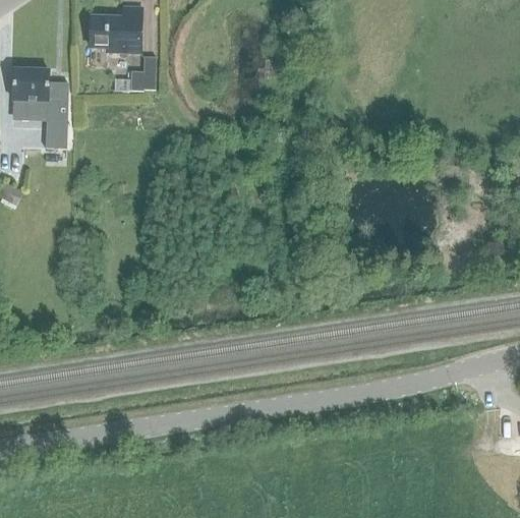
[(108,51),(141,52),(141,8),(124,7),(124,17),(92,16),(91,46),(108,47),(108,51)]
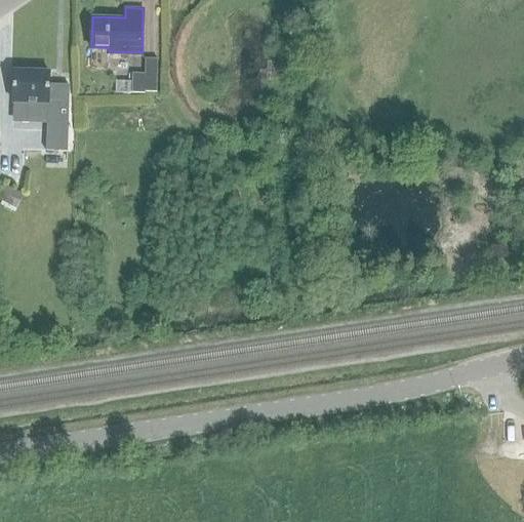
[(146,56),(145,72),(132,72),(131,79),(116,79),(116,90),(145,90),(157,89),(157,56),(146,56)]
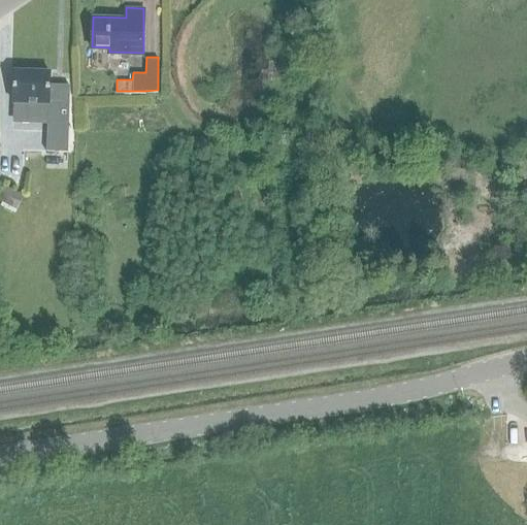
[(30,131),(47,131),(46,150),(68,150),(69,84),(68,84),(68,86),(50,86),(51,70),(14,69),(13,101),(48,102),(47,119),(31,119),(30,131)]
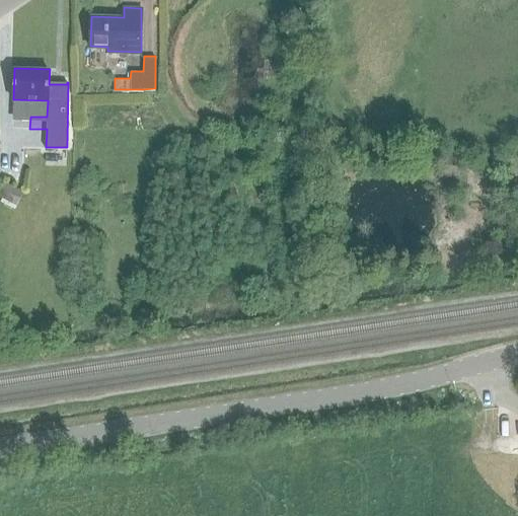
[(0,195),(16,204),(23,189),(6,179),(0,190),(0,195)]
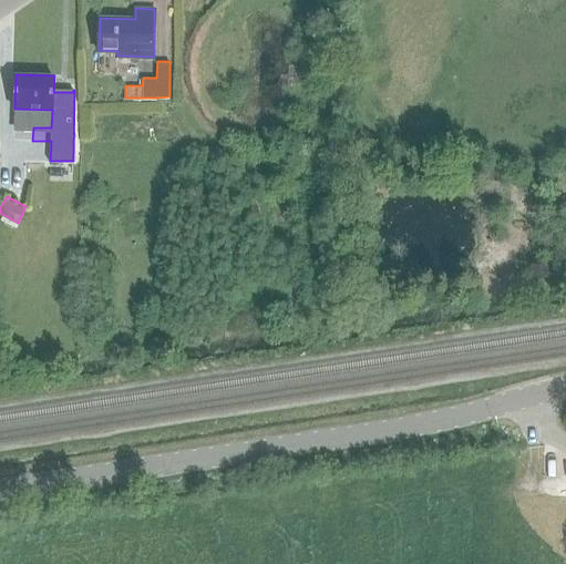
[(50,224),(43,238),(51,242),(58,227),(50,224)]
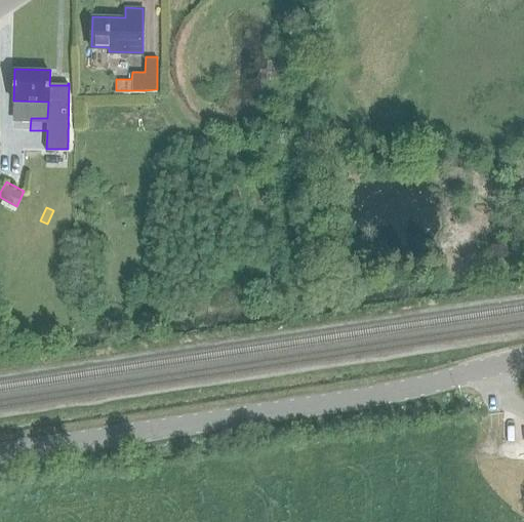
[(43,281),(51,275),(46,269),(38,275),(43,281)]
